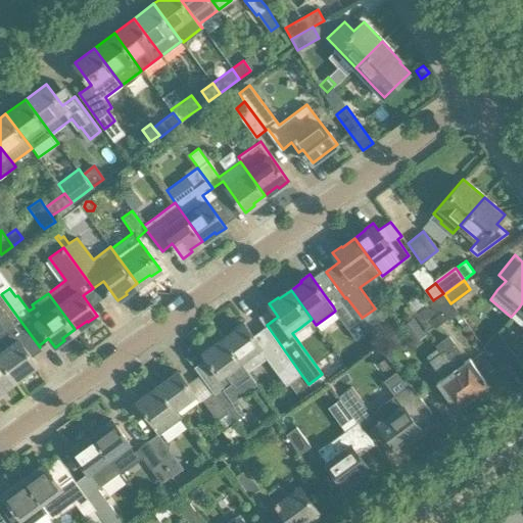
[(1,294),(0,294),(0,323),(6,332),(2,335),(0,336),(0,359),(14,378),(27,370),(28,372),(37,365),(30,354),(40,347),(1,294)]
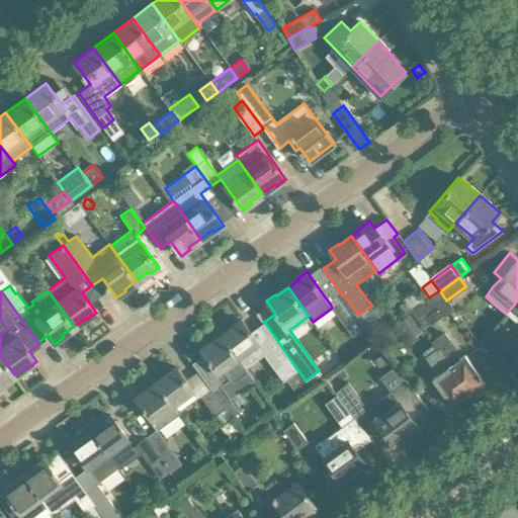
[(429,297),(412,311),(422,327),(428,323),(430,325),(443,316),(430,296),(429,297)]
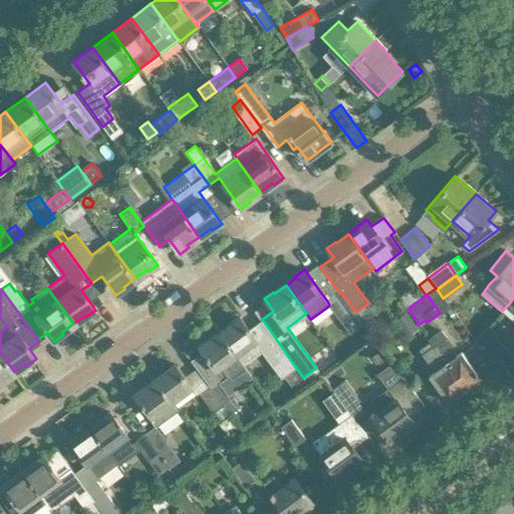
[(347,301),(340,306),(347,315),(354,310),(347,301)]
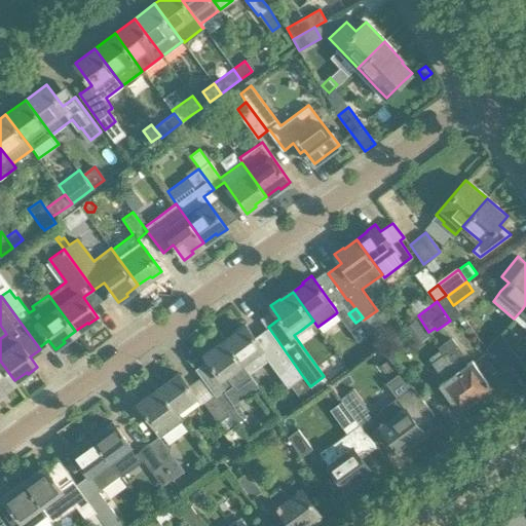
[(417,318),(403,330),(414,345),(428,336),(426,333),(417,318)]
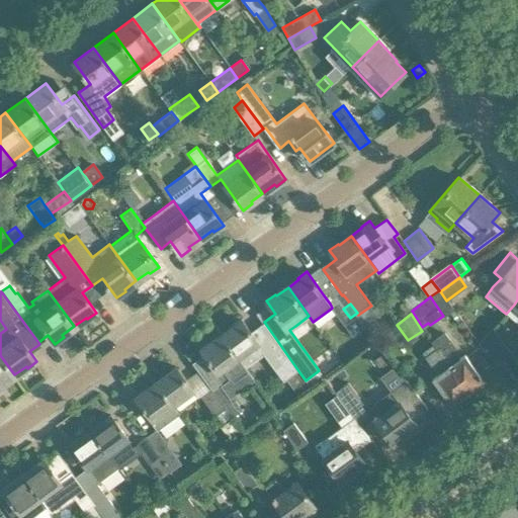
[(234,327),(223,335),(246,367),(265,353),(286,382),(287,381),(289,380),(299,372),(264,322),(251,332),(242,320),(233,326),(234,327)]
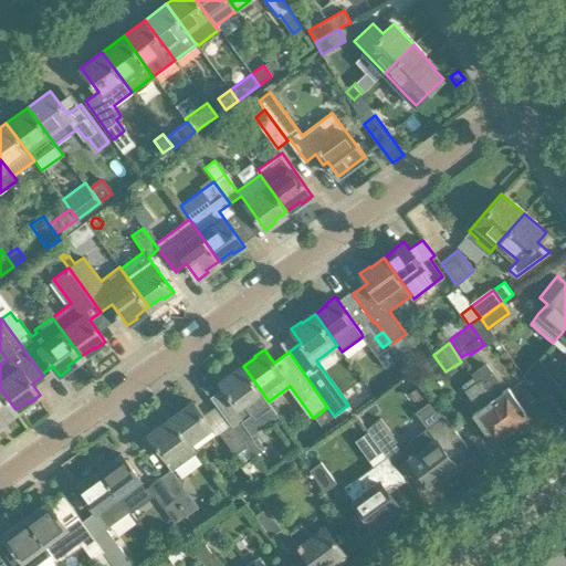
[(538,359),(524,376),(547,406),(564,392),(538,359)]
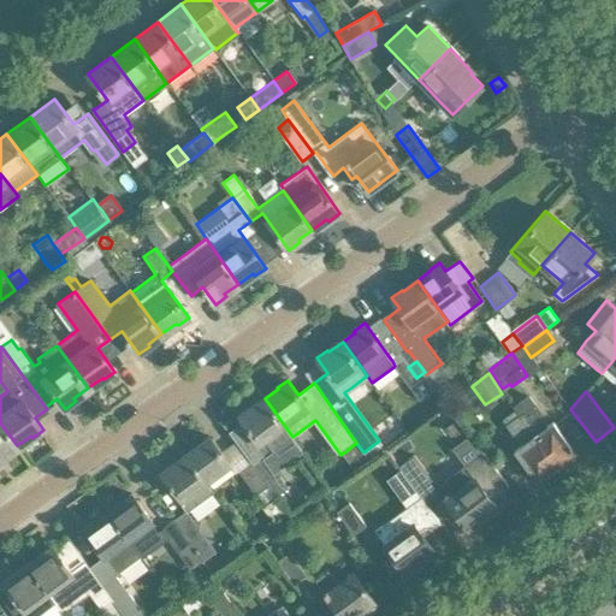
[(511,406),(515,410),(519,416),(556,468),(575,454),(552,422),(550,425),(528,396),(511,406)]
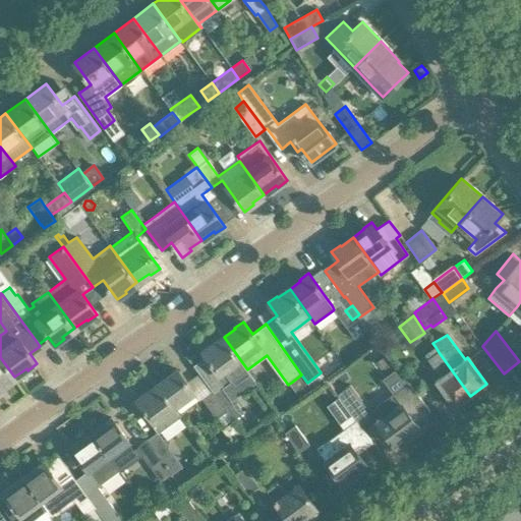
[(206,355),(193,364),(214,392),(224,385),(247,369),(224,337),(212,346),(211,344),(203,351),(206,355)]
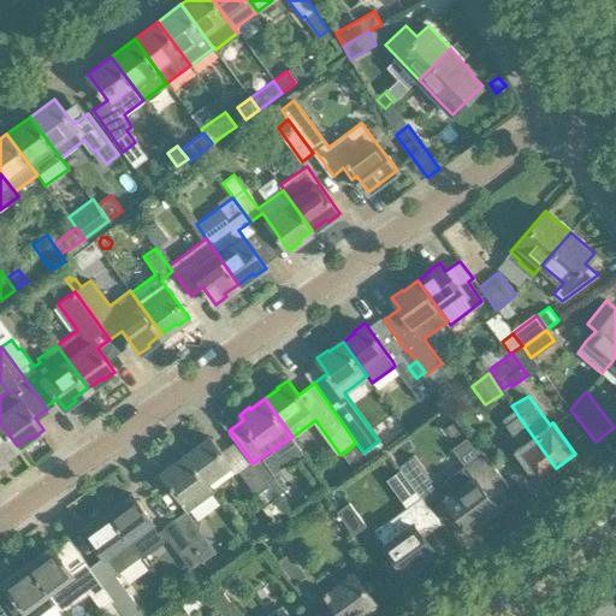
[(522,444),(515,449),(537,481),(556,468),(519,416),(515,410),(503,418),(522,444)]
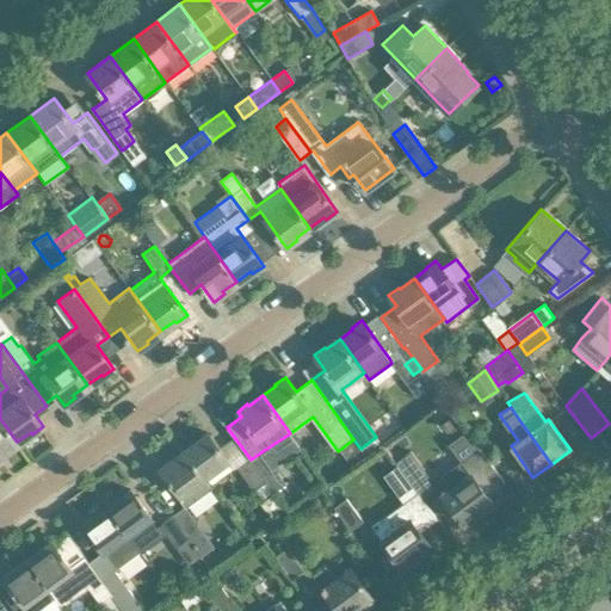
[(0,457),(4,455),(2,452),(17,442),(0,419),(0,457)]
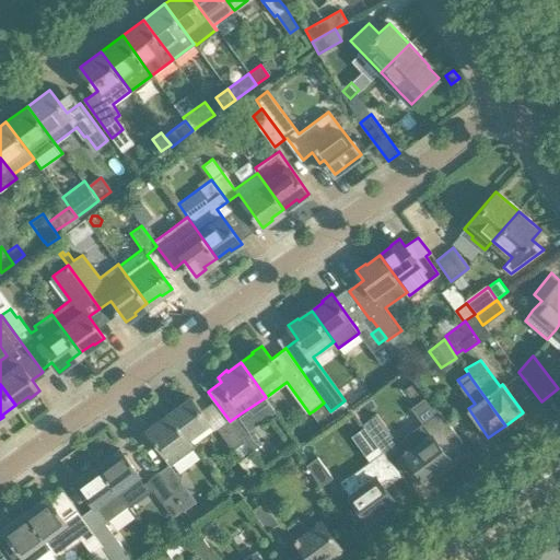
[(182,405),(171,413),(188,438),(209,422),(190,397),(181,404),(182,405)]
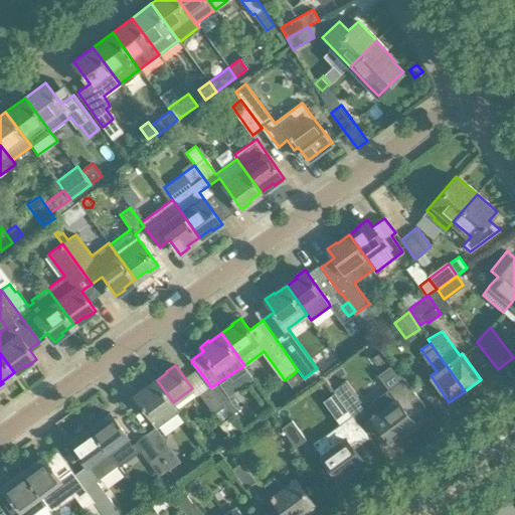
[(375,400),(365,407),(378,424),(390,441),(414,423),(411,418),(425,407),(403,378),(389,389),(388,388),(374,398),(375,400)]
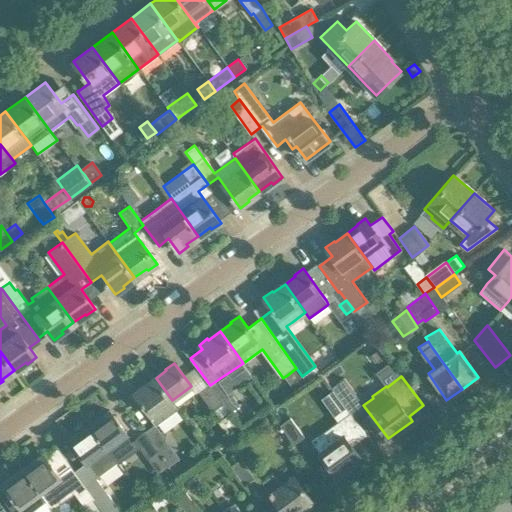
[(172,400),(156,378),(144,387),(143,385),(134,392),(143,404),(141,406),(155,425),(177,408),(171,401),(172,400)]
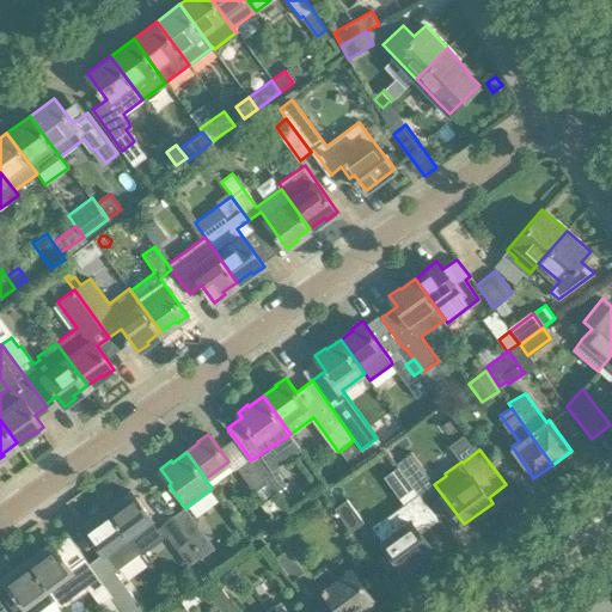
[(263,452),(251,460),(267,483),(273,493),(286,484),(279,473),(281,471),(275,464),(273,465),(263,452)]
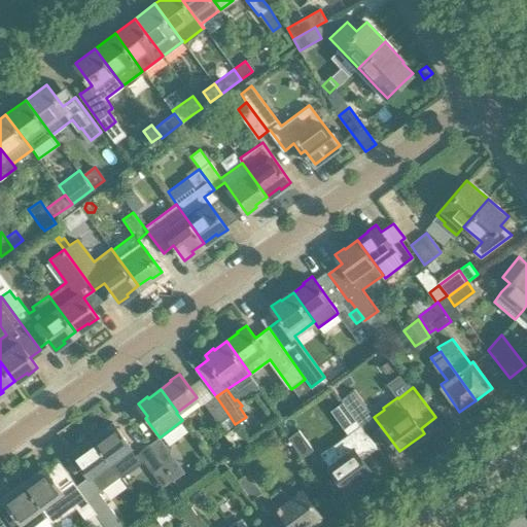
[(342,397),(340,398),(355,419),(365,411),(369,409),(354,389),(342,397)]
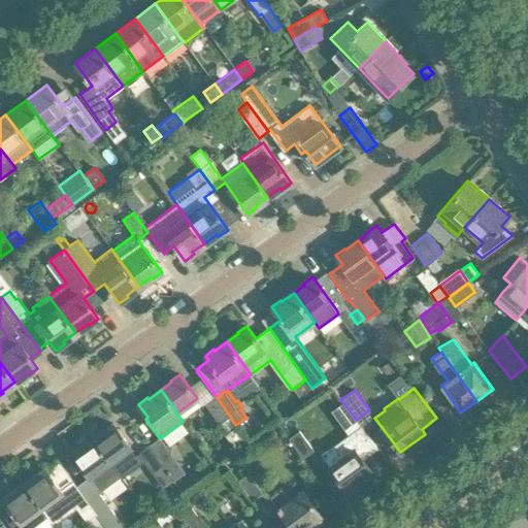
[(217,397),(205,405),(220,425),(230,417),(217,397)]
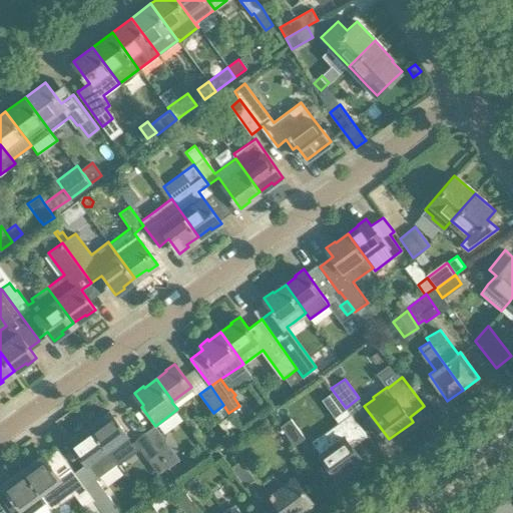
[(102,419),(91,426),(113,457),(113,458),(114,459),(117,464),(118,465),(139,449),(148,461),(159,453),(158,452),(145,433),(132,442),(110,411),(101,417),(102,419)]
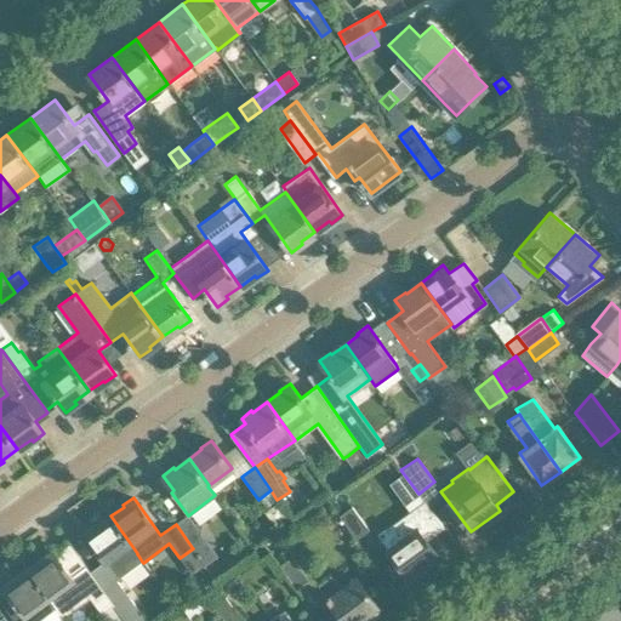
[(427,541),(444,528),(425,502),(379,536),(409,577),(438,557),(427,541)]
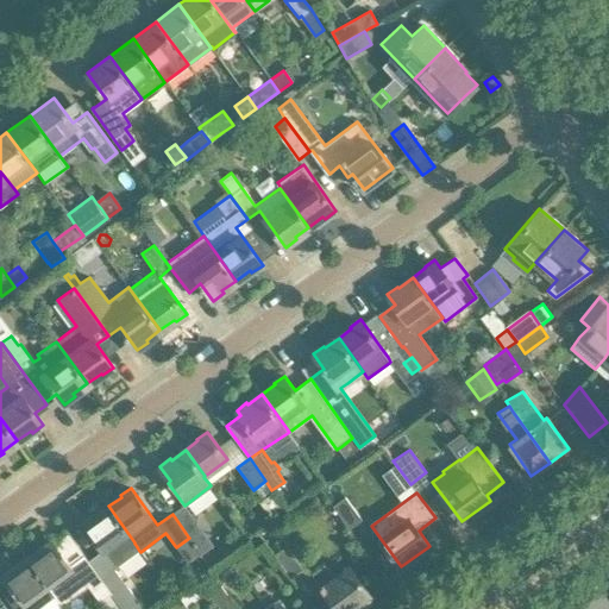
[(344,496),(332,506),(350,529),(362,521),(344,496)]
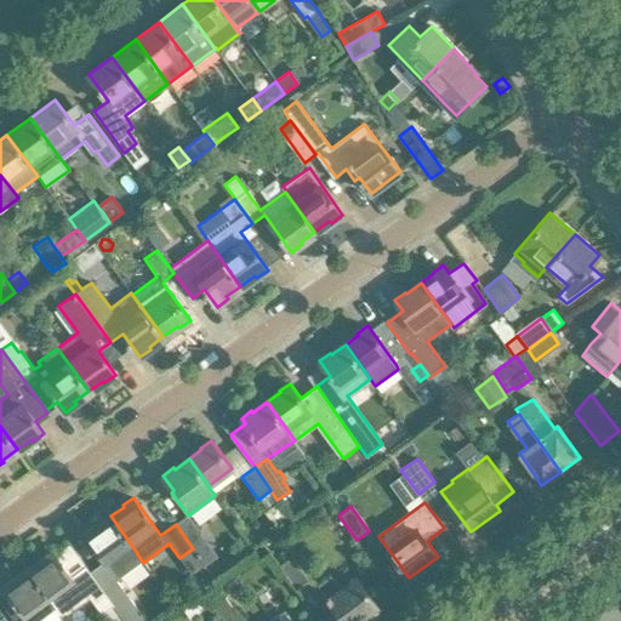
[(115,581),(142,562),(137,554),(137,553),(110,516),(97,527),(95,524),(85,533),(104,559),(90,571),(114,605),(123,617),(135,608),(115,581)]
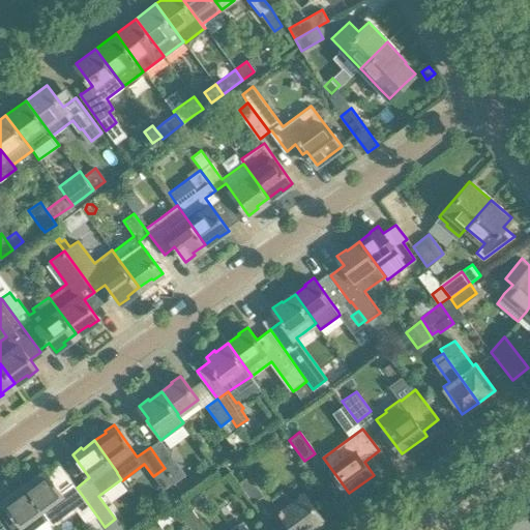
[(160,440),(150,447),(164,467),(174,459),(160,440)]
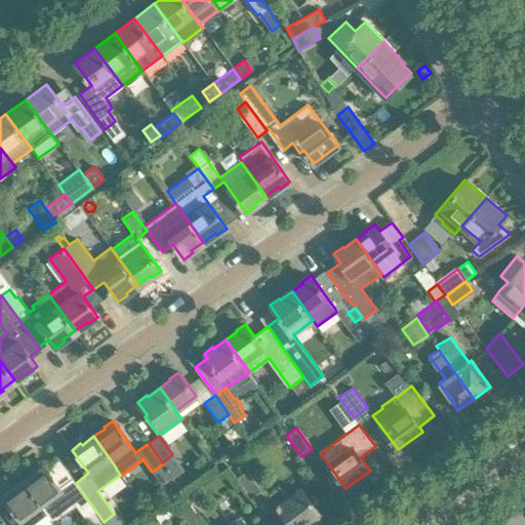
[(96,512),(76,483),(73,478),(59,488),(44,466),(35,472),(36,473),(25,481),(42,506),(47,513),(54,522),(76,506),(86,520),(96,512)]
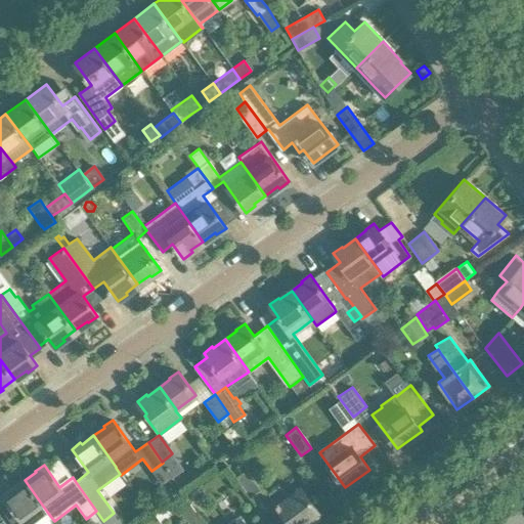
[(301,468),(266,493),(276,508),(277,507),(290,523),(301,523),(318,512),(313,504),(308,497),(317,490),(301,468)]
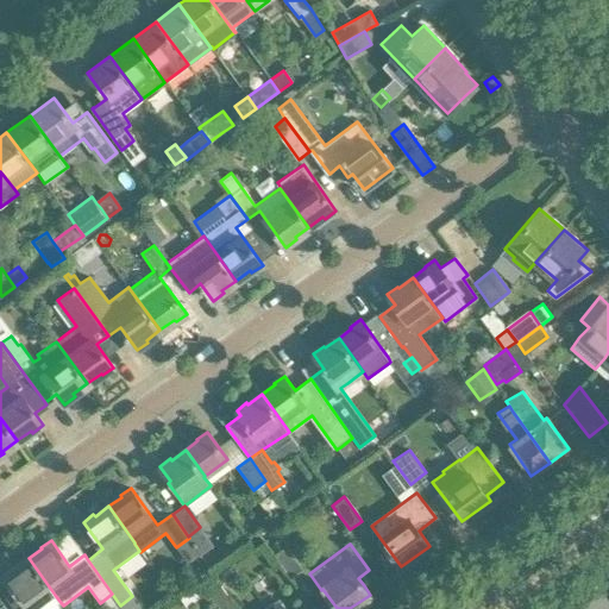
[(287,546),(274,554),(292,578),(303,570),(287,546)]
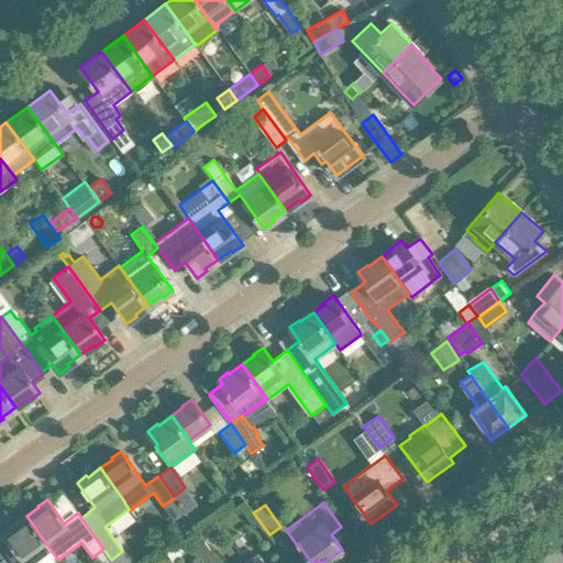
[(13,523),(3,531),(13,544),(4,551),(13,562),(33,562),(51,551),(51,550),(45,542),(26,516),(13,526),(13,523)]
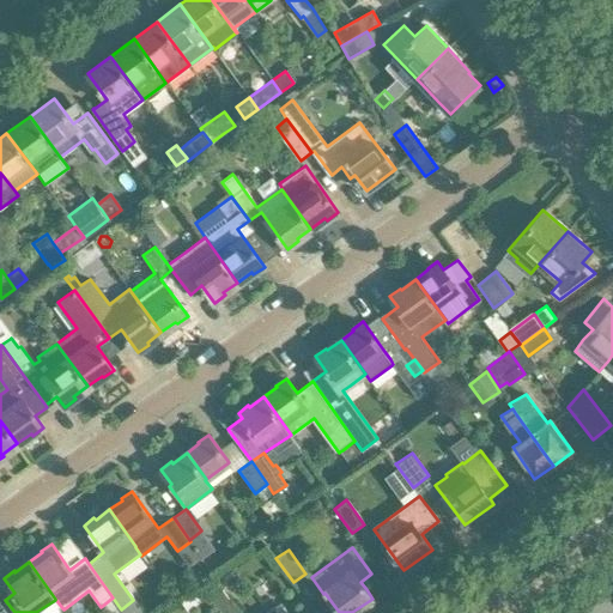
[(222,612),(241,612),(223,588),(211,598),(222,612)]
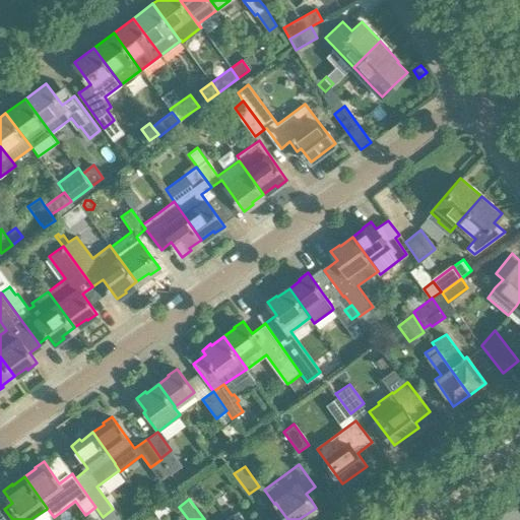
[(492,519),(519,519),(519,515),(513,505),(493,519),(492,519)]
